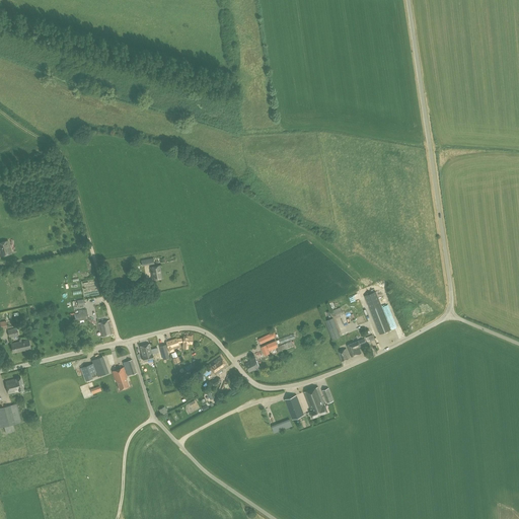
[(0,242),(0,252),(1,256),(12,252),(8,240),(0,242)]
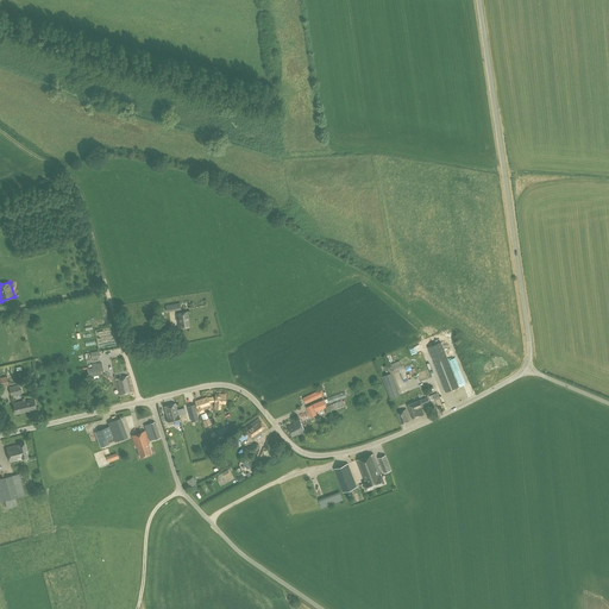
[(177,313),(180,328),(190,326),(188,312),(177,313)]
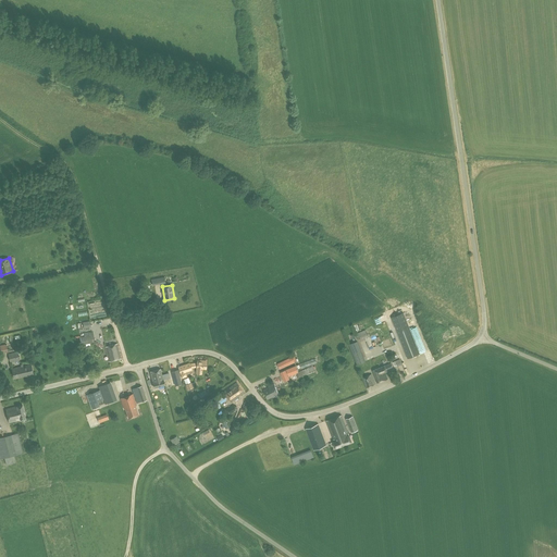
[(408,313),(410,321),(413,320),(415,322),(420,321),(417,311),(408,313)]
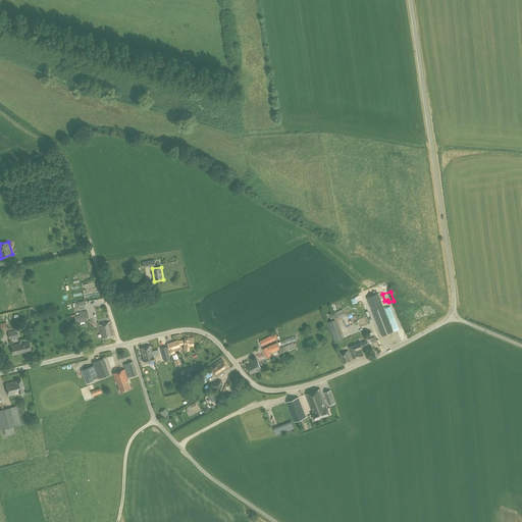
[(393,331),(378,294),(367,298),(382,335),(393,331)]
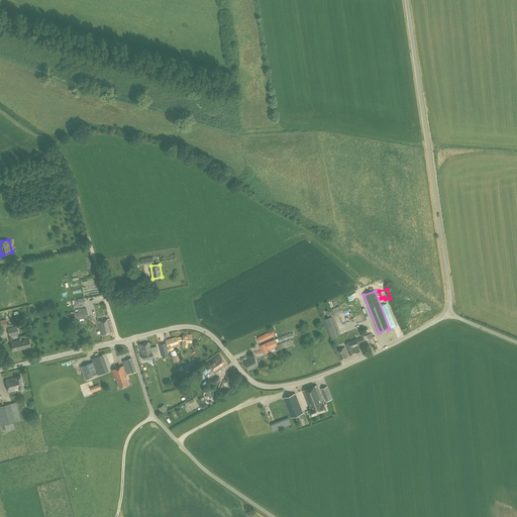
[(85,306),(75,308),(77,319),(88,318),(90,317),(88,308),(85,308),(85,306)]
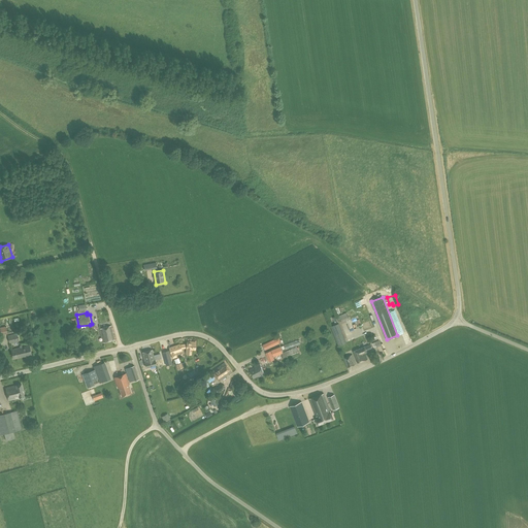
[(337,317),(339,322),(349,318),(347,312),(337,317)]
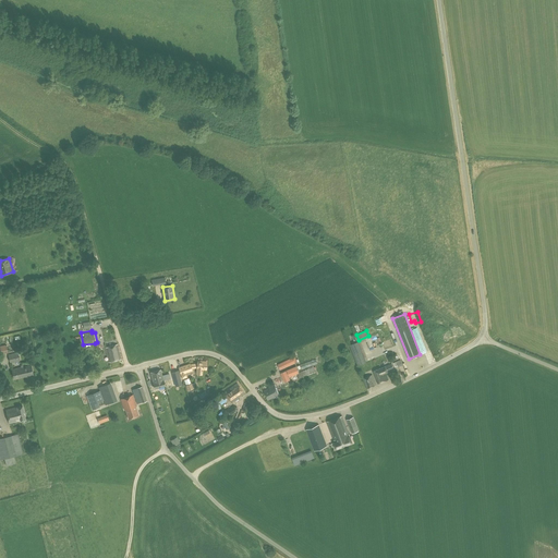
[(398,349),(391,334),(380,339),(386,353),(398,349)]
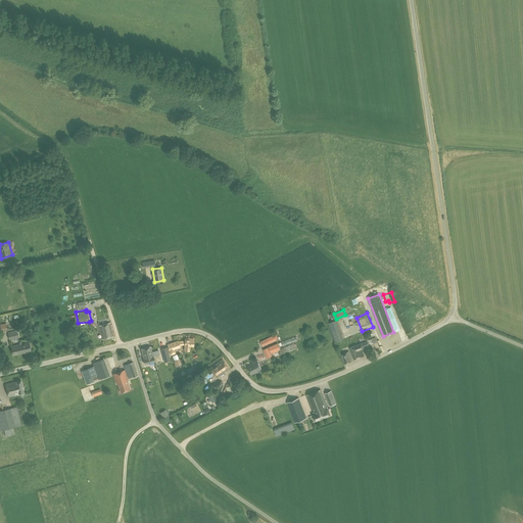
[(342,339),(335,321),(328,324),(335,342),(342,339)]
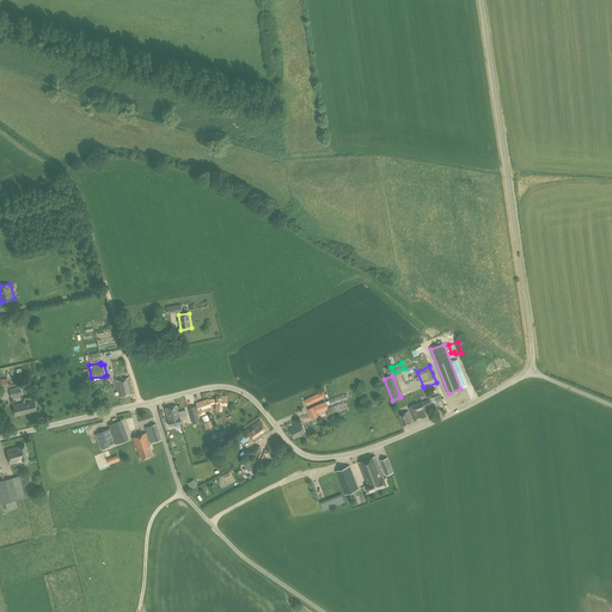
[(116,381),(120,397),(133,393),(129,378),(116,381)]
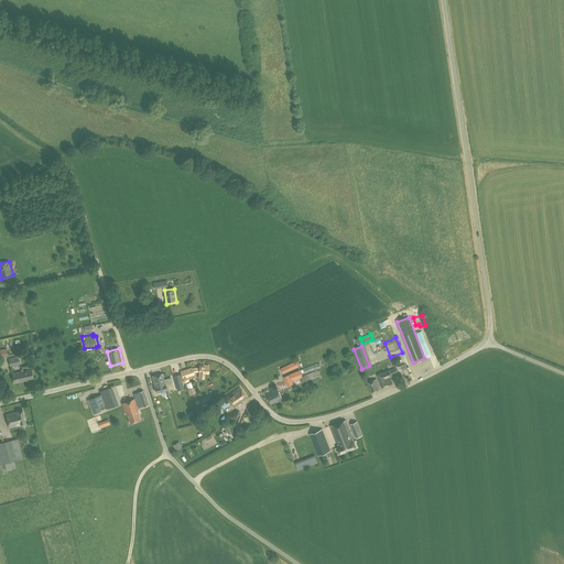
[(444,366),(440,356),(436,357),(435,355),(432,356),(436,369),(444,366)]
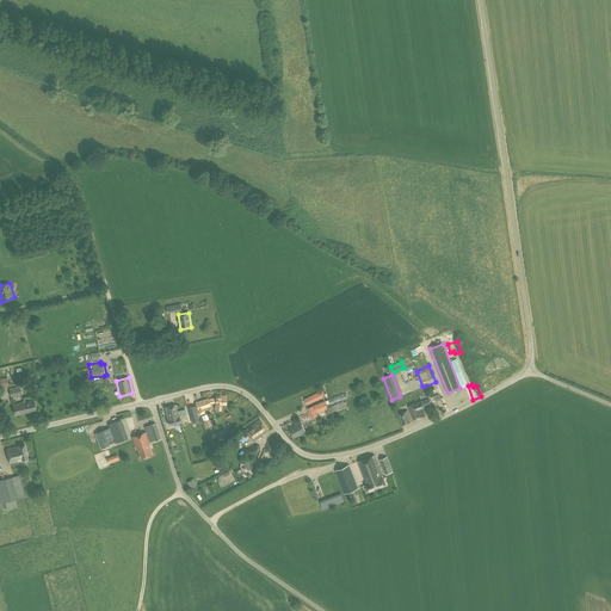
[(10,389),(12,397),(22,395),(19,387),(10,389)]
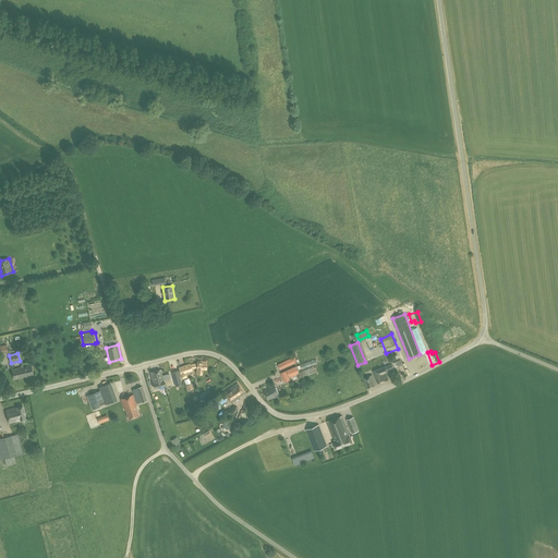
[(278,364),(280,370),(295,363),(293,358),(278,364)]
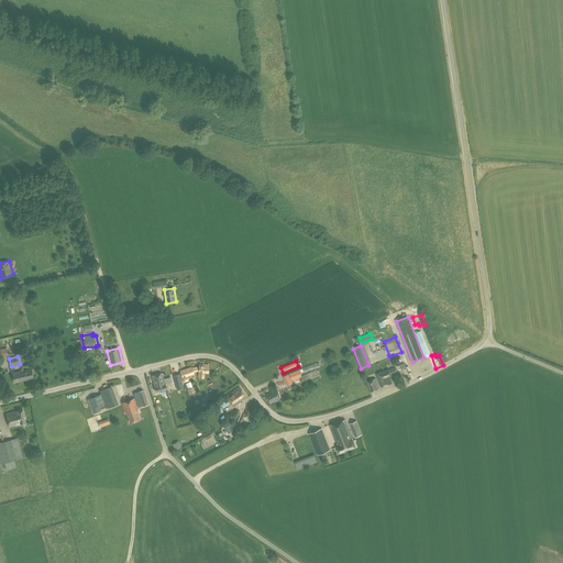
[(198,377),(203,377),(205,373),(208,373),(209,365),(199,364),(198,377)]
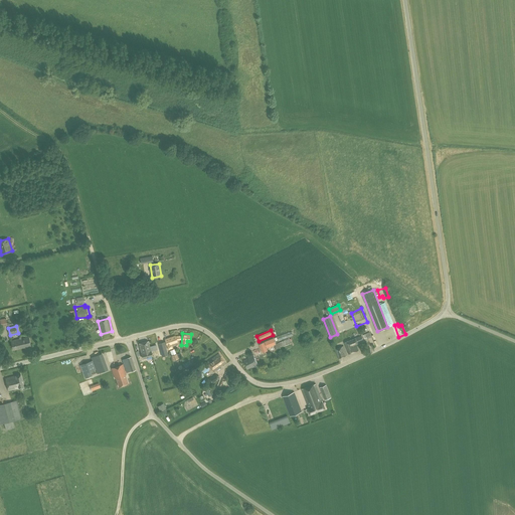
[(177,339),(175,336),(175,335),(165,339),(168,349),(172,347),(171,344),(177,342),(177,339)]
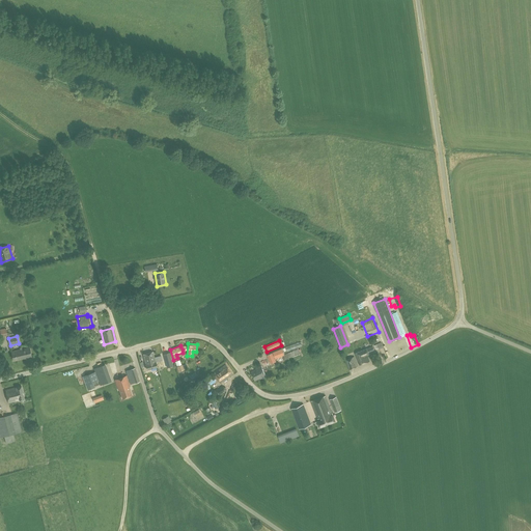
[(355,354),(360,365),(369,361),(367,355),(375,352),(372,346),(355,354)]
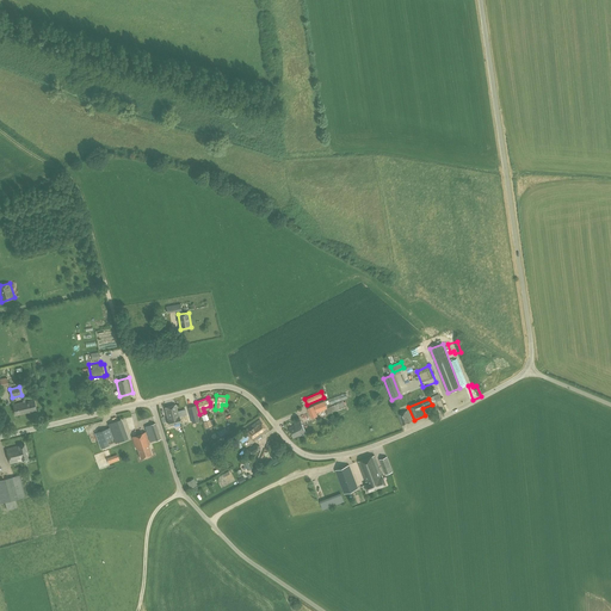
[(13,405),(16,415),(29,412),(37,409),(35,400),(26,402),(26,401),(13,405)]
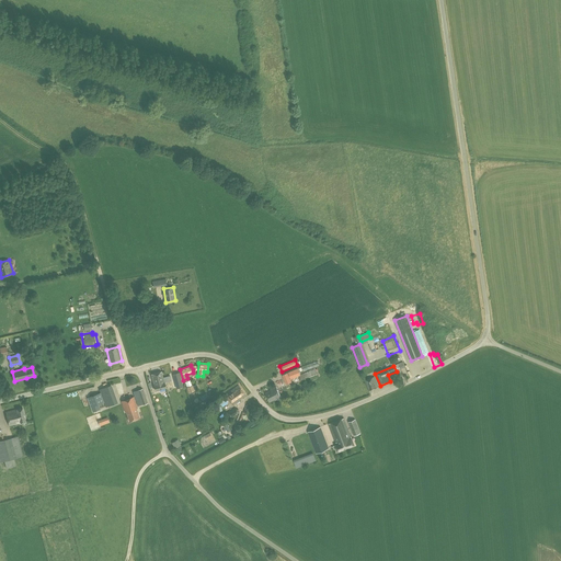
[(299,376),(301,380),(318,374),(315,368),(309,370),(310,370),(299,376)]
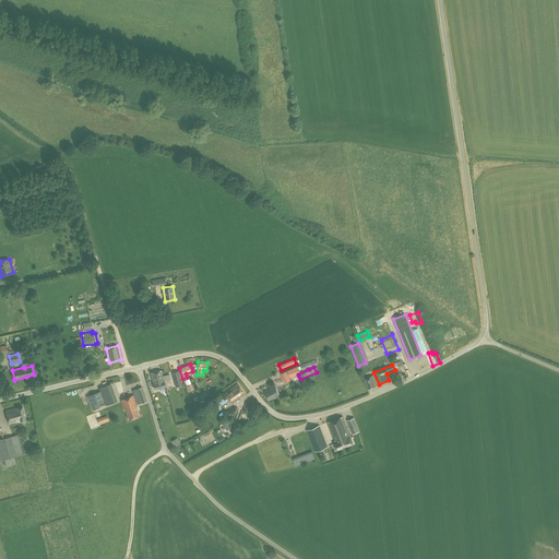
[(297,375),(295,369),(287,372),(287,371),(282,373),(285,383),(289,381),(288,378),(297,375)]
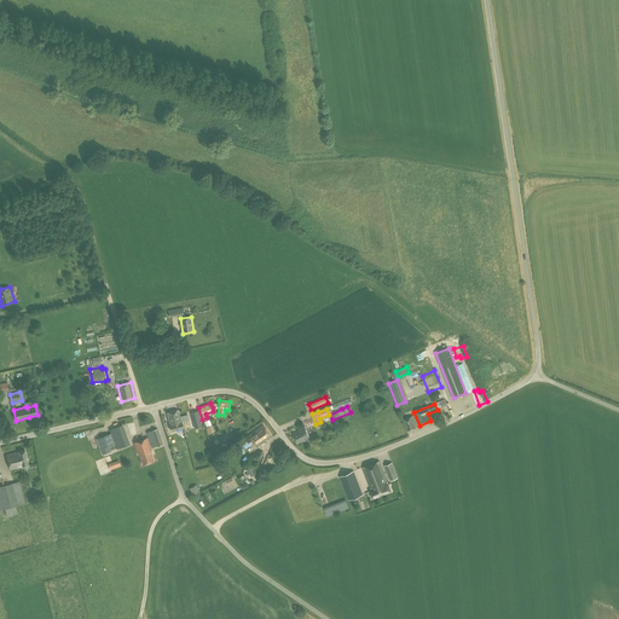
[(167,412),(171,424),(172,431),(183,428),(181,422),(178,410),(167,412)]
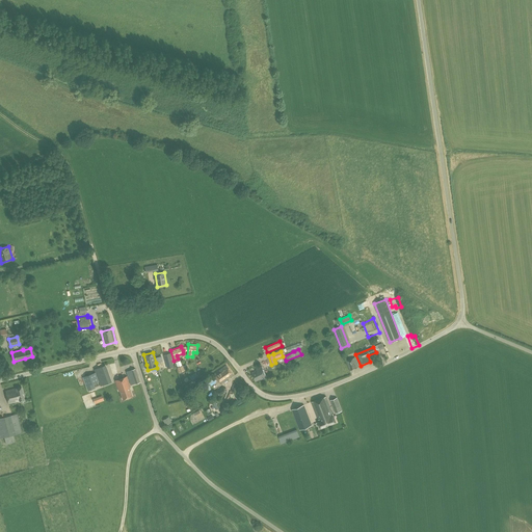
[(170,353),(163,355),(166,364),(173,362),(170,353)]
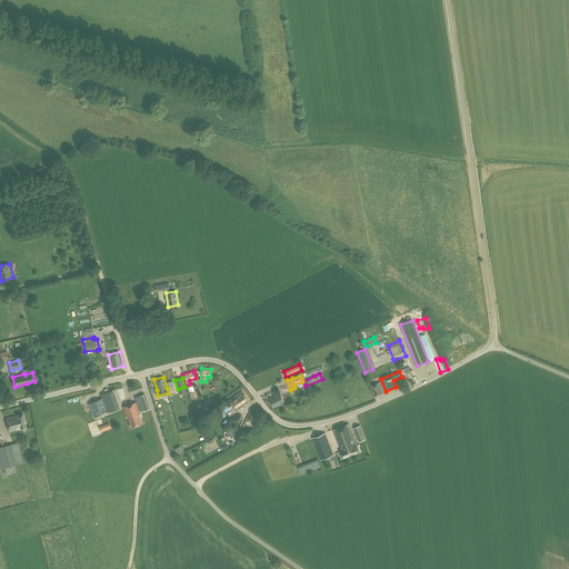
[(370,386),(373,396),(383,392),(380,382),(370,386)]
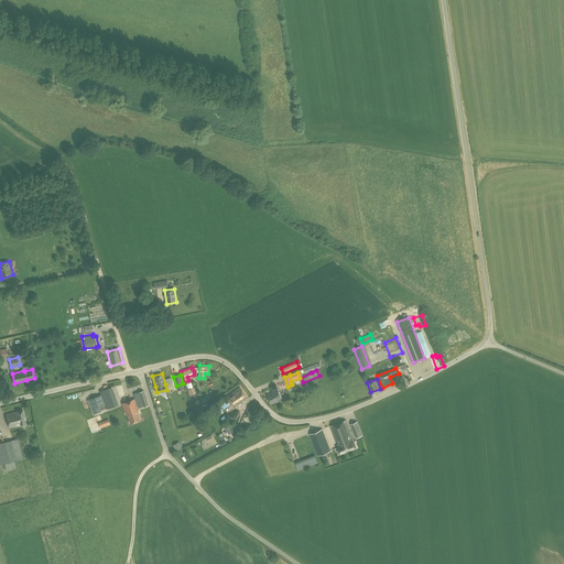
[(227,397),(235,407),(247,397),(240,387),(227,397)]
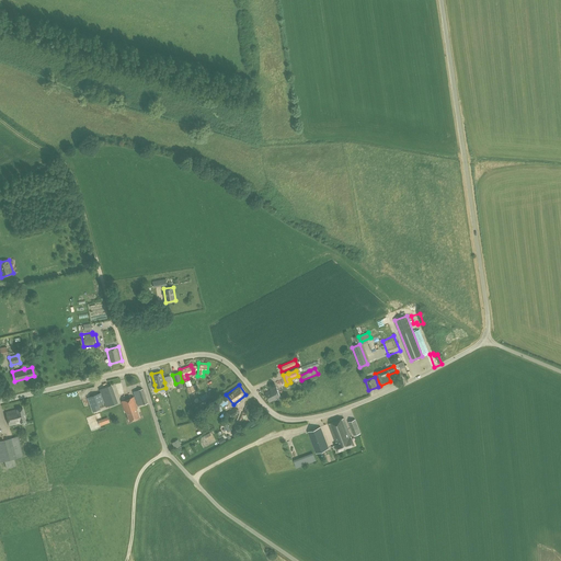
[(265,392),(270,402),(275,400),(282,398),(276,387),(270,390),(271,390),(265,392)]
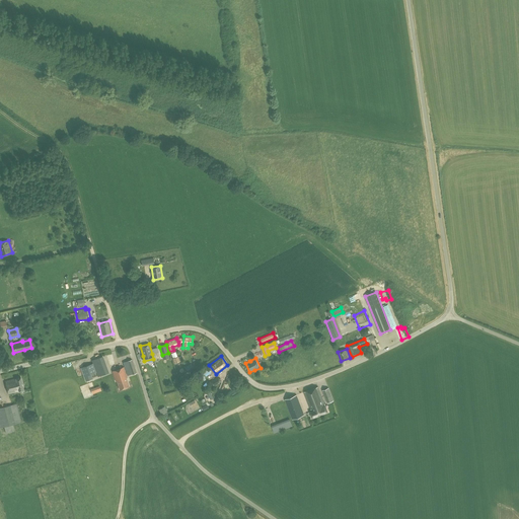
[(132,374),(137,372),(133,359),(123,362),(128,375),(132,374)]
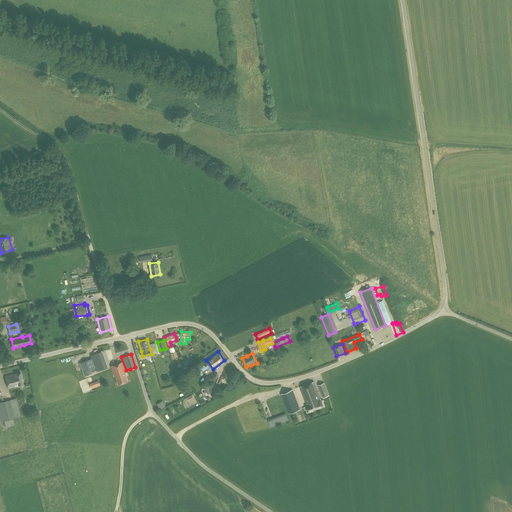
[(90,368),(95,366),(93,358),(80,362),(85,375),(92,373),(90,368)]
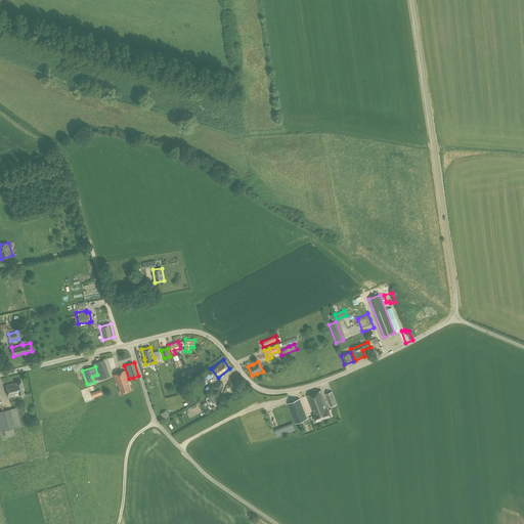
[(99,379),(110,376),(107,370),(97,375),(99,379)]
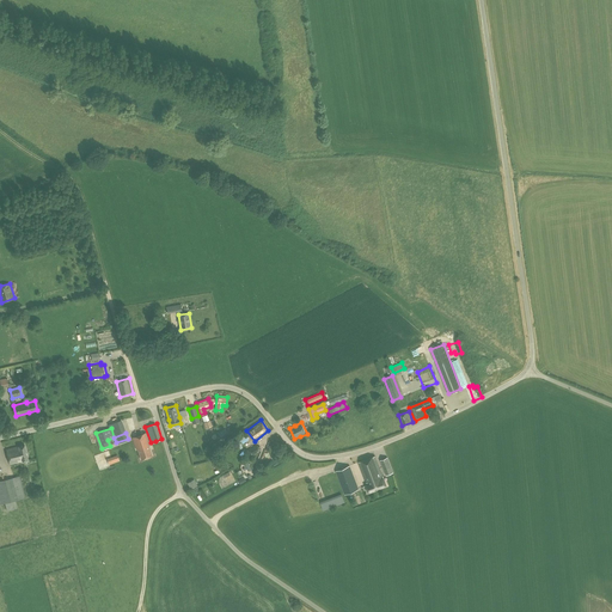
[(133,438),(136,450),(138,450),(141,459),(153,456),(150,445),(146,433),(133,438)]
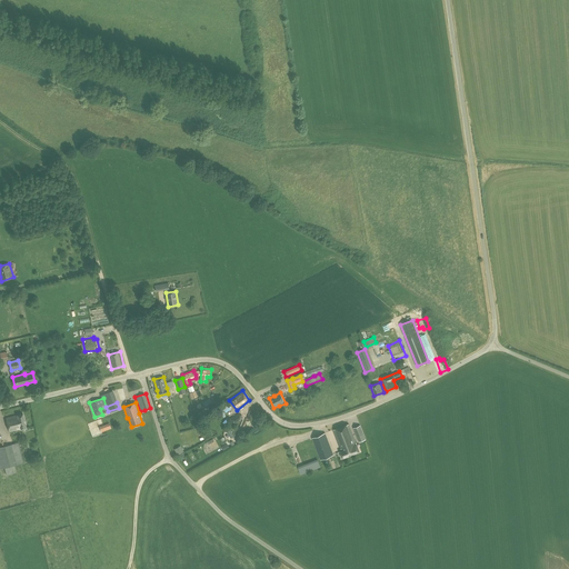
[(6,418),(9,431),(27,427),(23,413),(6,418)]
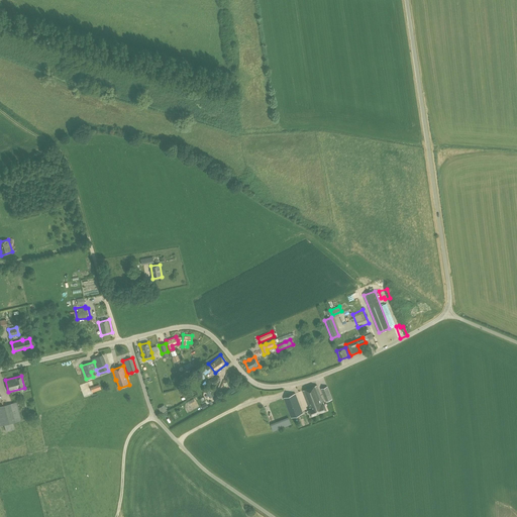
[(303,390),(311,410),(310,411),(311,416),(327,410),(317,385),(303,390)]
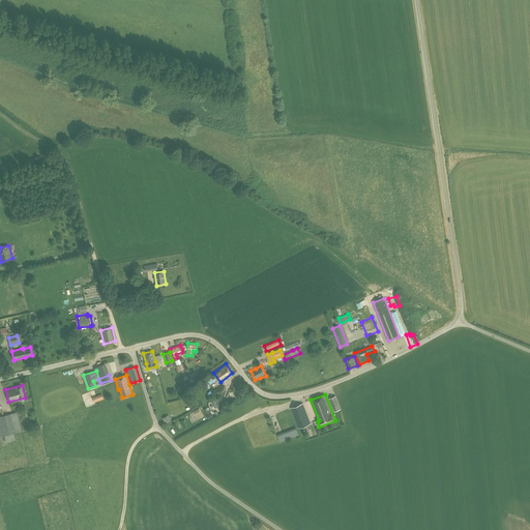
[(303,404),(291,408),(298,429),(311,423),(303,404)]
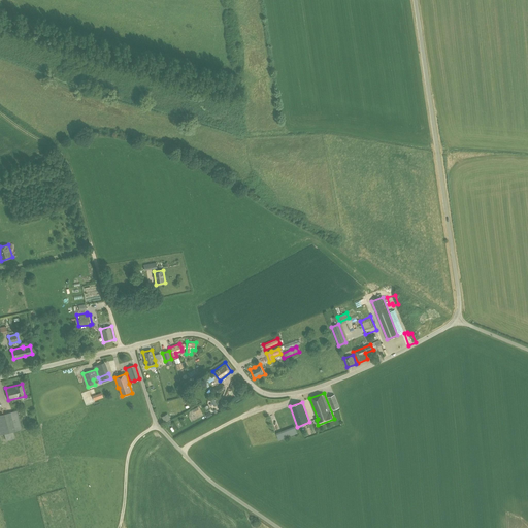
[(22,429),(17,410),(0,415),(0,431),(1,434),(4,434),(6,440),(15,438),(13,431),(22,429)]
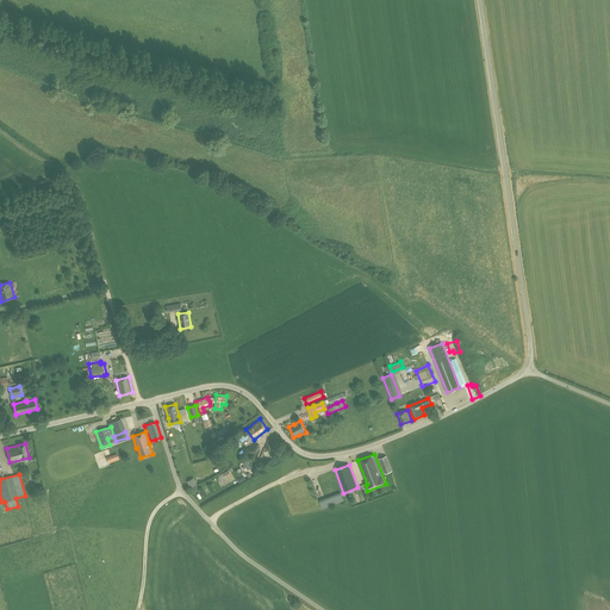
[(330,504),(344,499),(342,491),(322,498),(325,509),(331,506),(330,504)]
